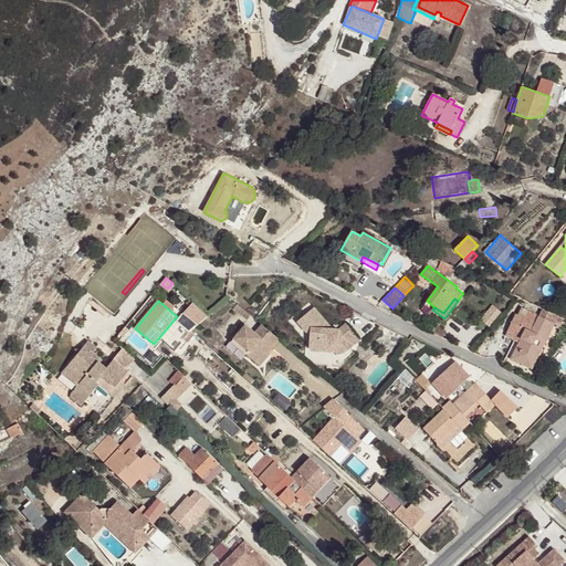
[(166,301),(163,304),(171,312),(175,307),(166,301)]
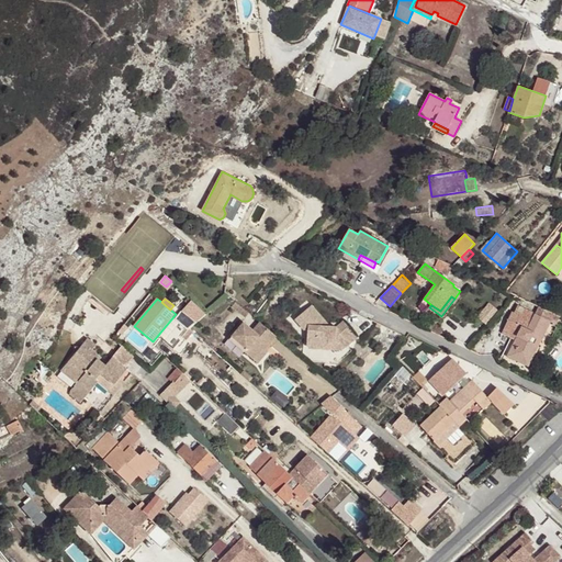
[(180,322),(189,328),(208,313),(193,300),(182,312),(186,314),(180,322)]
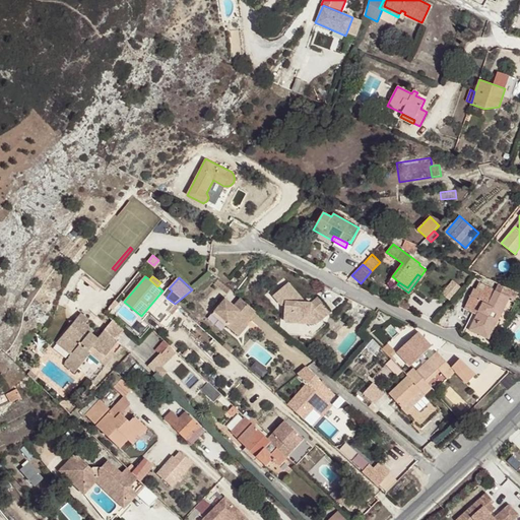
[(455,278),(445,294),(454,299),(463,284),(455,278)]
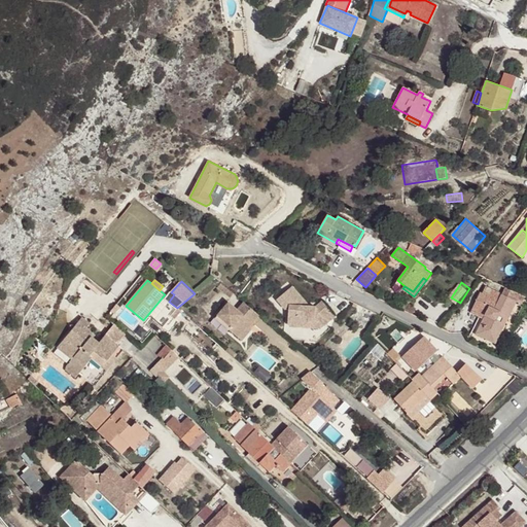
[(234,294),(220,283),(217,287),(231,299),(234,294)]
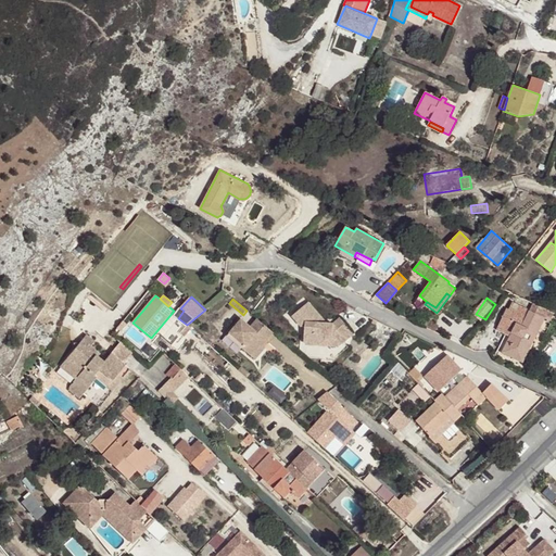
[(339,348),(354,333),(340,317),(333,323),(330,326),(327,323),(308,302),(292,316),(305,331),(304,342),(306,345),(339,348)]
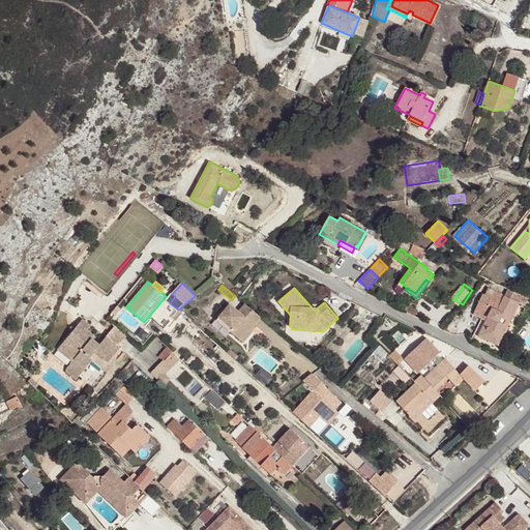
[(529,298),(510,290),(507,297),(489,289),(486,295),(483,294),(475,312),(488,317),(478,336),(487,341),(489,336),(496,340),(505,320),(510,322),(519,303),(526,305),(529,298)]
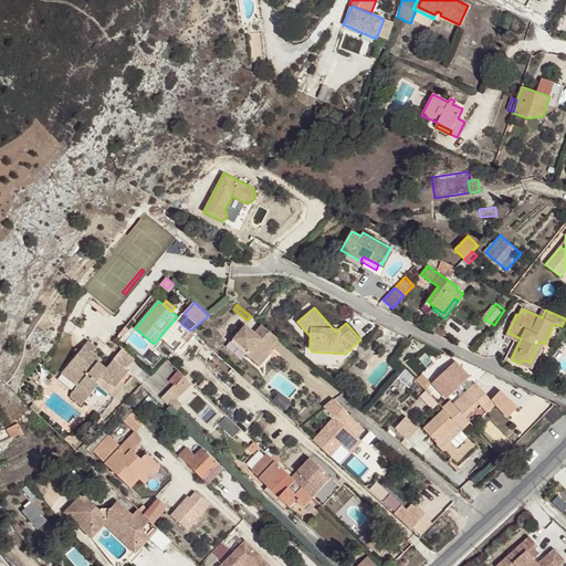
[(279,338),(262,324),(254,333),(243,323),(232,336),(250,352),(247,355),(257,363),(265,350),(266,352),(279,338)]
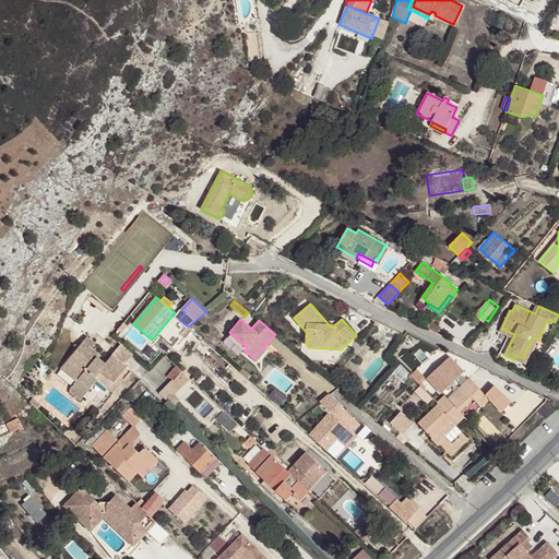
[(247,347),(229,332),(226,335),(244,351),(247,347)]
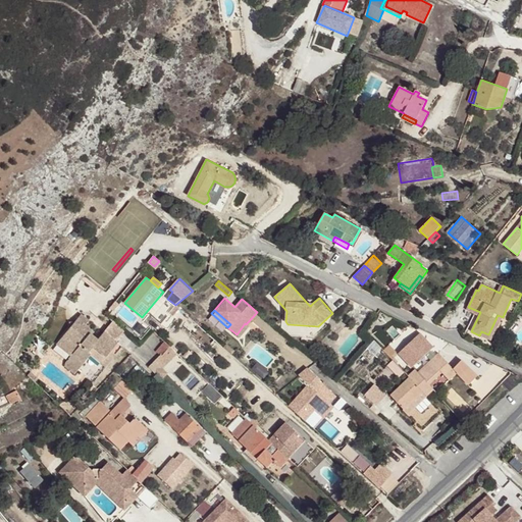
[(56,345),(70,356),(72,354),(90,333),(92,330),(85,324),(89,320),(82,314),(56,345)]
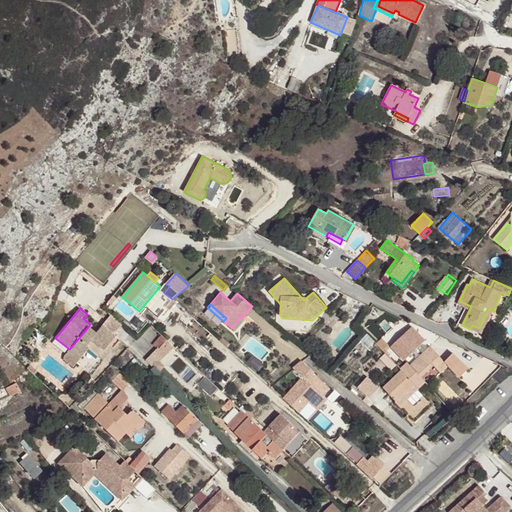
[(472,325),(470,329),(482,335),(493,311),(488,309),(479,328),(472,325)]
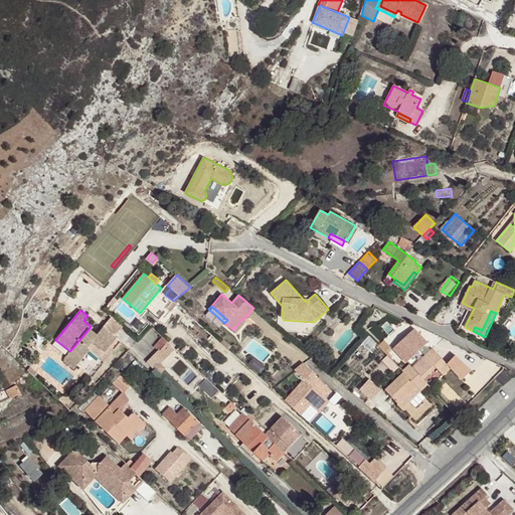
[(112,317),(107,322),(116,330),(120,325),(112,317)]
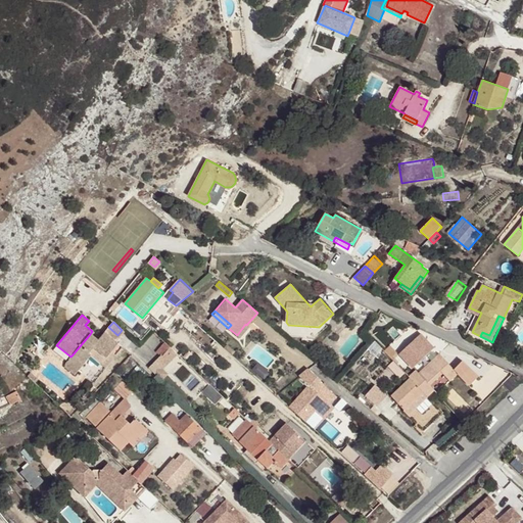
[(245,324),(237,335),(240,338),(249,328),(246,325),(245,324)]
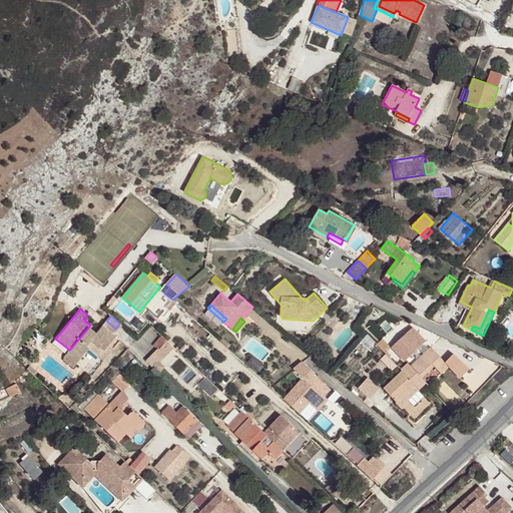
[(106,321),(102,326),(111,334),(115,329),(106,321)]
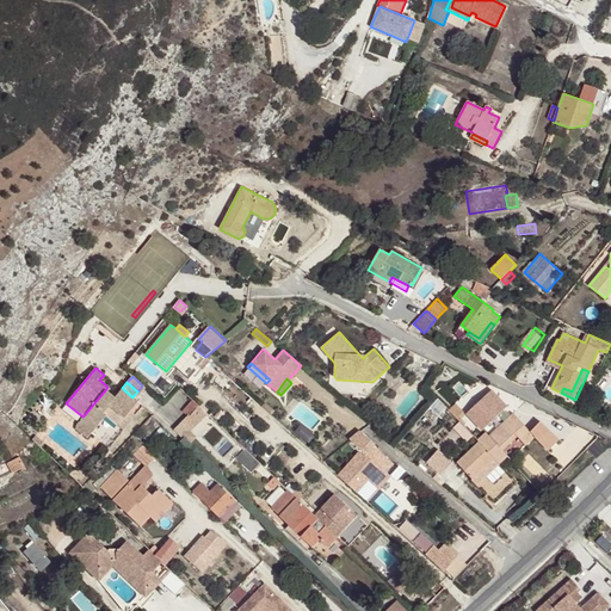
[(85,414),(97,424),(105,414),(117,424),(130,408),(136,400),(133,397),(122,388),(115,397),(105,390),(85,414)]
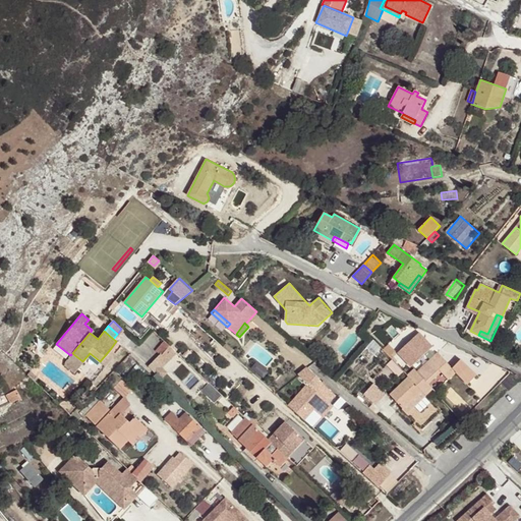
[(407,374),(409,375),(416,385),(423,380),(426,382),(439,369),(442,372),(449,380),(456,371),(442,357),(438,353),(447,344),(449,343),(440,338),(411,365),(414,368),(407,374)]
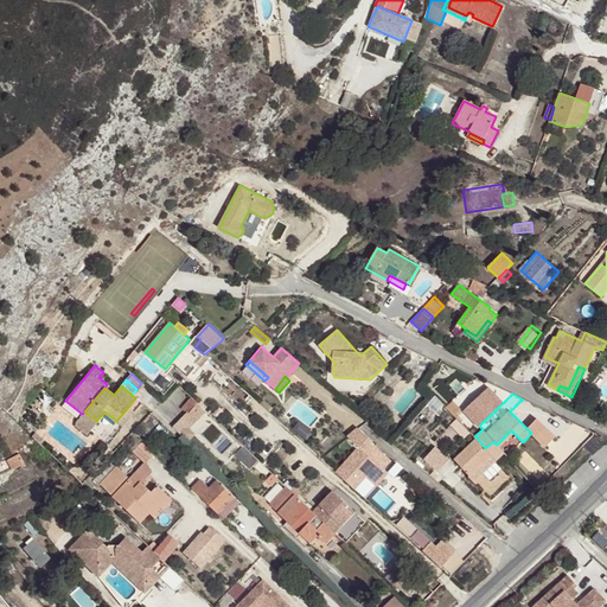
[(189,414),(198,404),(192,397),(181,408),(186,414),(187,413),(189,414)]
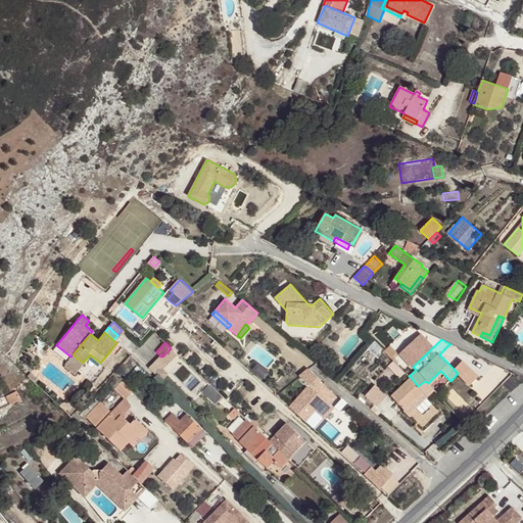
[(53,349),(66,361),(70,357),(56,345),(53,349)]
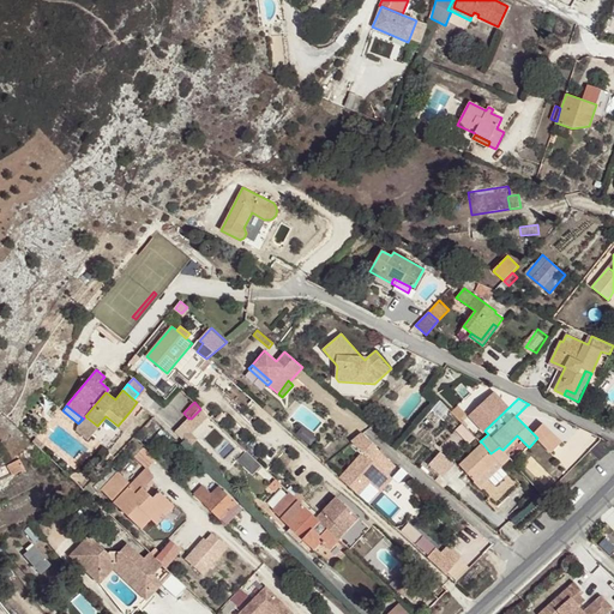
[(528,405),(516,416),(521,421),(531,410),(528,405)]
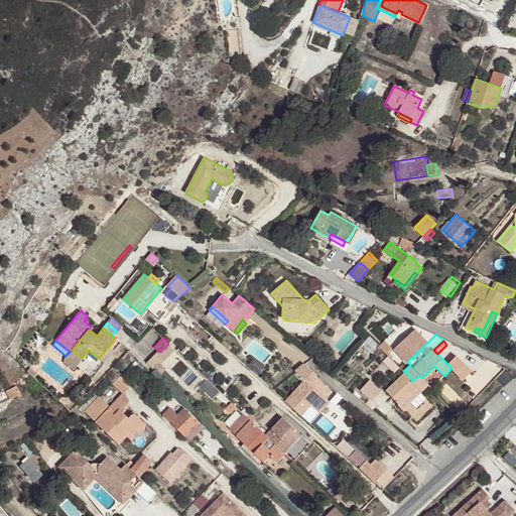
[(161,364),(175,350),(168,344),(160,352),(159,351),(158,352),(147,363),(159,375),(166,369),(161,364)]
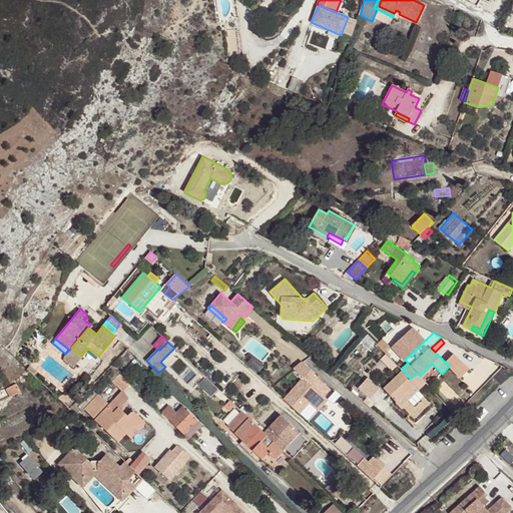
[(63,360),(72,367),(81,356),(71,348),(69,350),(65,354),(64,356),(63,360)]
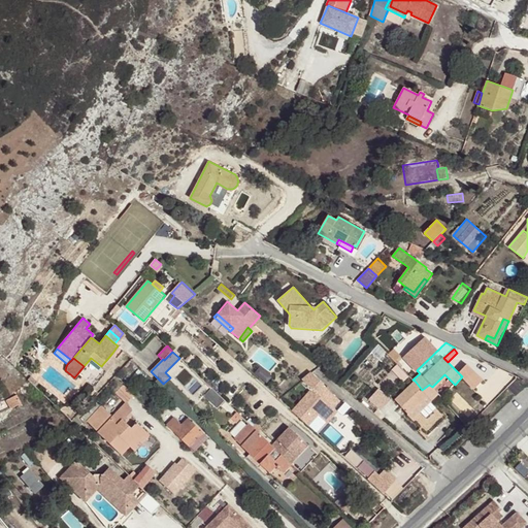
[(467,376),(473,383),(491,364),(483,360),(467,376)]
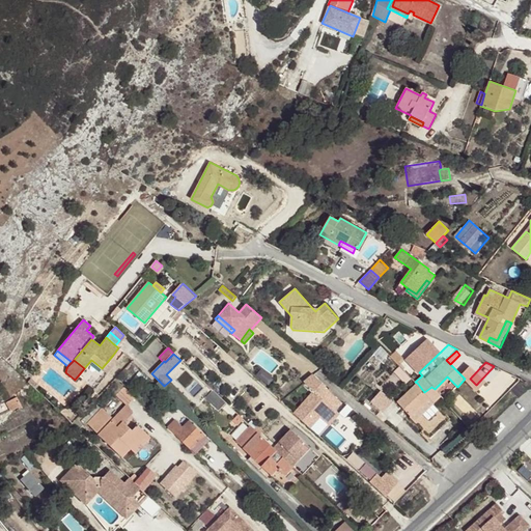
[(304,382),(309,386),(316,378),(313,374),(304,382)]
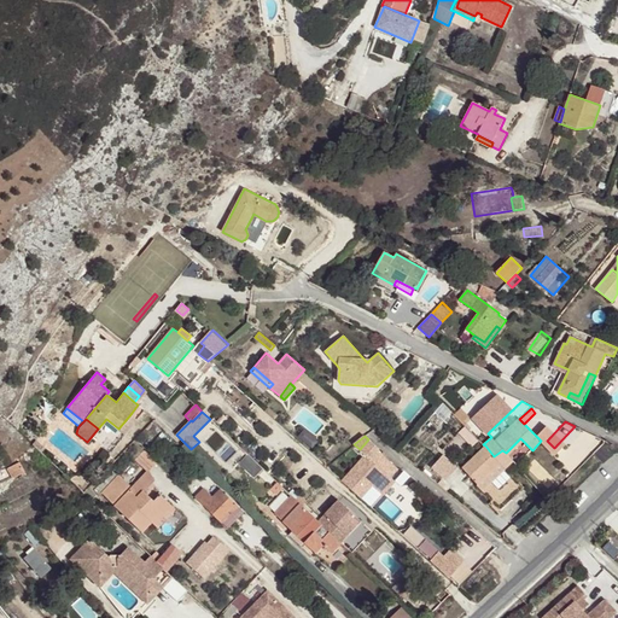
[(520,438),(506,453),(508,456),(524,442),(520,438)]
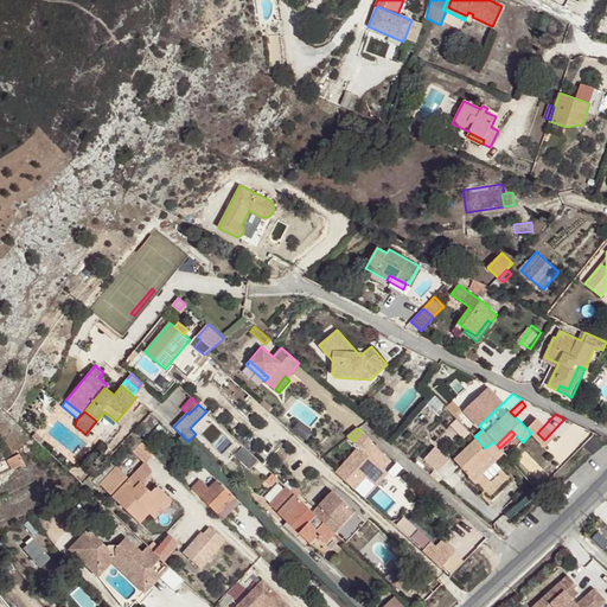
[(336,472),(355,490),(366,477),(378,464),(383,468),(391,460),(371,442),(372,441),(362,432),(353,441),(359,447),(336,472)]
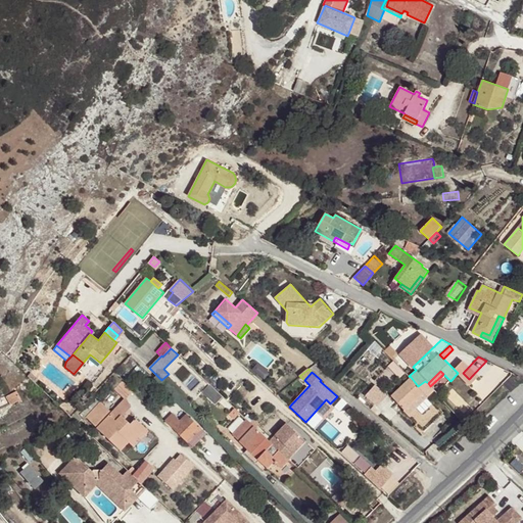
[(418,386),(411,377),(391,395),(403,409),(423,391),(428,397),(434,391),(430,386),(428,383),(425,381),(418,386)]
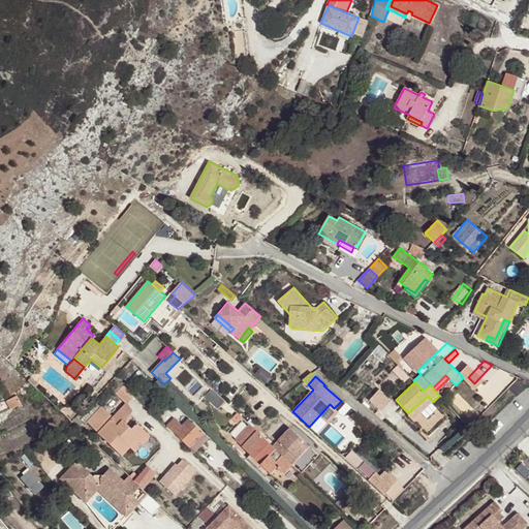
[(134,396),(123,384),(115,393),(125,403),(97,433),(121,456),(129,447),(136,439),(138,441),(147,433),(136,424),(131,429),(123,421),(132,411),(127,403),(134,396)]
